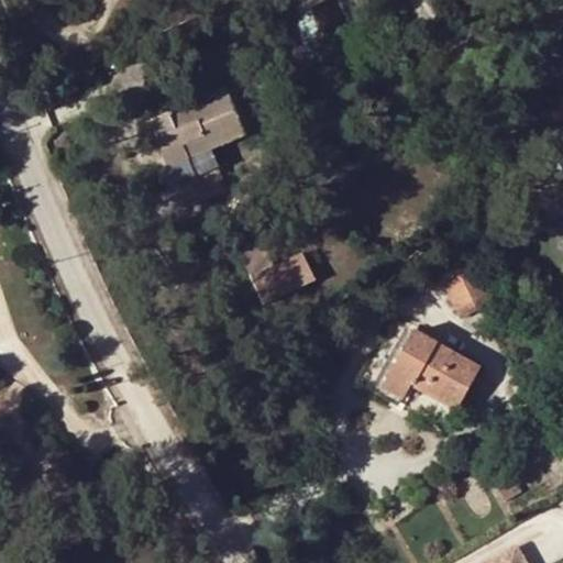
[(231,109),(241,106),(233,85),(223,89),(231,109)]
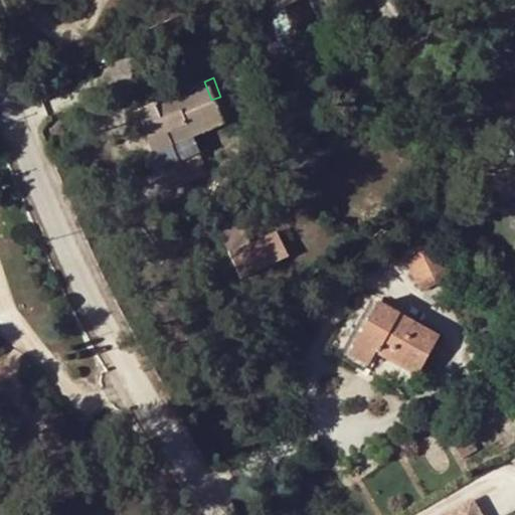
[(153,171),(157,171),(199,152),(192,135),(230,119),(220,97),(211,100),(204,81),(132,113),(149,154),(147,157),(146,160),(146,163),(148,167),(150,169),(153,171)]
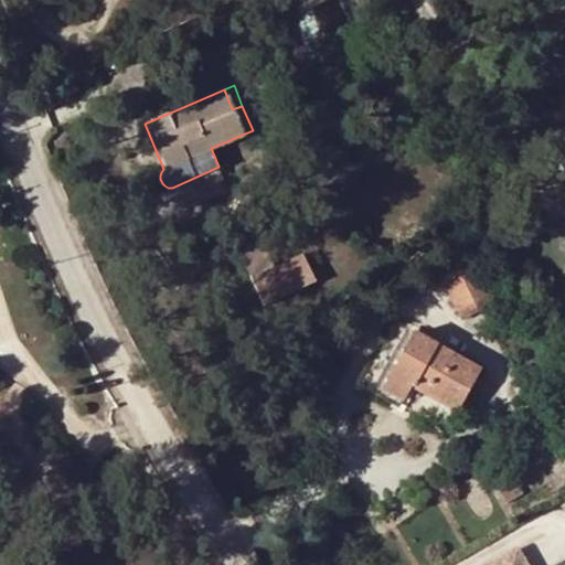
[(172,188),(180,209),(228,188),(219,167),(172,188)]
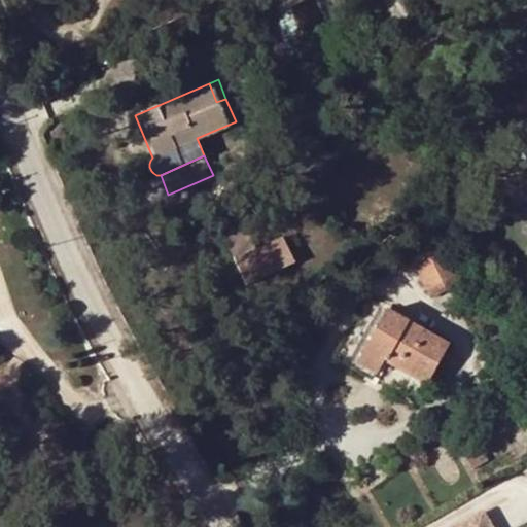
[(256,251),(245,224),(224,234),(235,260),(256,251)]
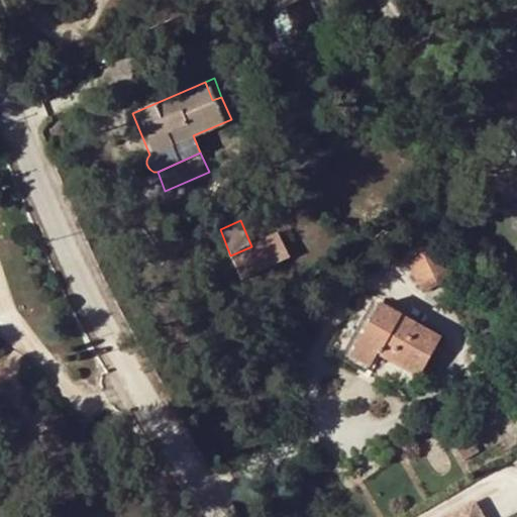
[(230,255),(241,280),(289,260),(279,235),(251,246),(230,255)]
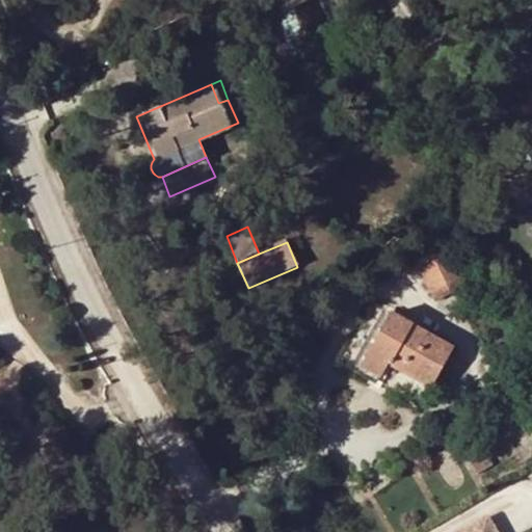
[(443,247),(413,263),(430,295),(460,280),(443,247)]
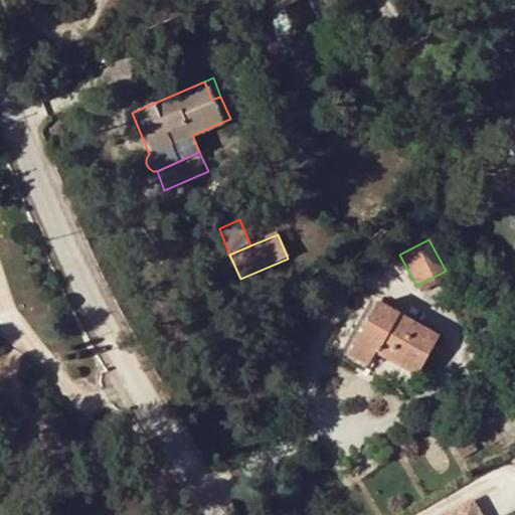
[(446,271),(416,286),(419,293),(449,277),(446,271)]
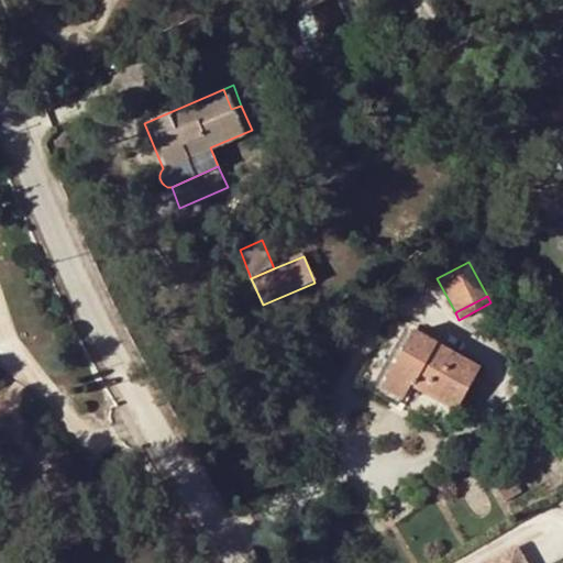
[(405,326),(382,367),(393,374),(385,387),(401,397),(405,392),(408,386),(422,393),(456,412),(479,367),(449,350),(433,341),(434,338),(418,329),(417,332),(405,326)]
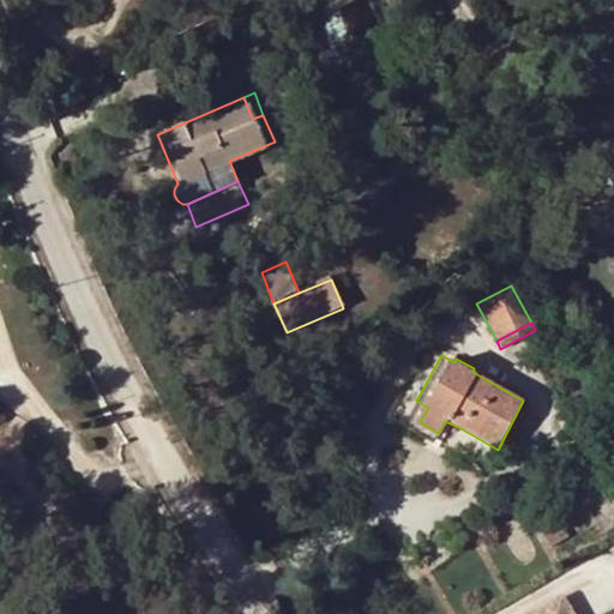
[(492,377),(489,381),(523,401),(527,395),(492,377)]
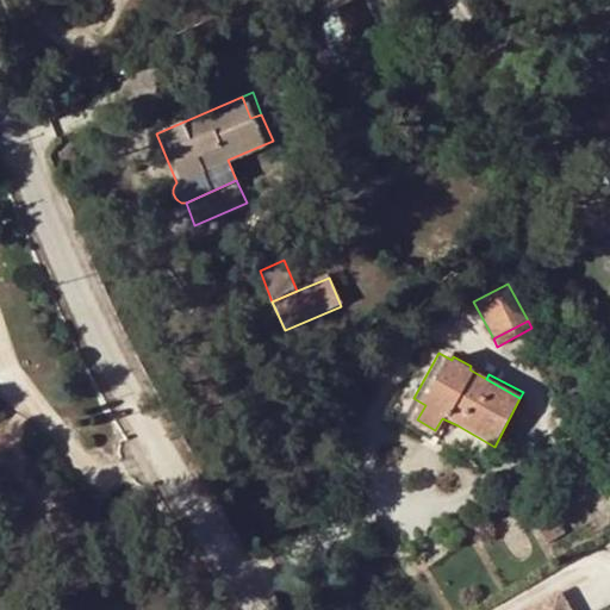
[(425,405),(414,398),(405,414),(417,419),(425,405)]
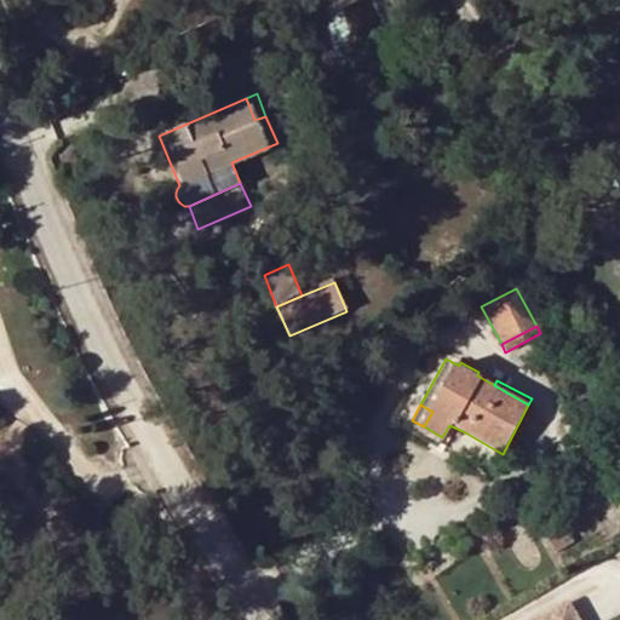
[(449,425),(446,431),(461,440),(465,432),(449,425)]
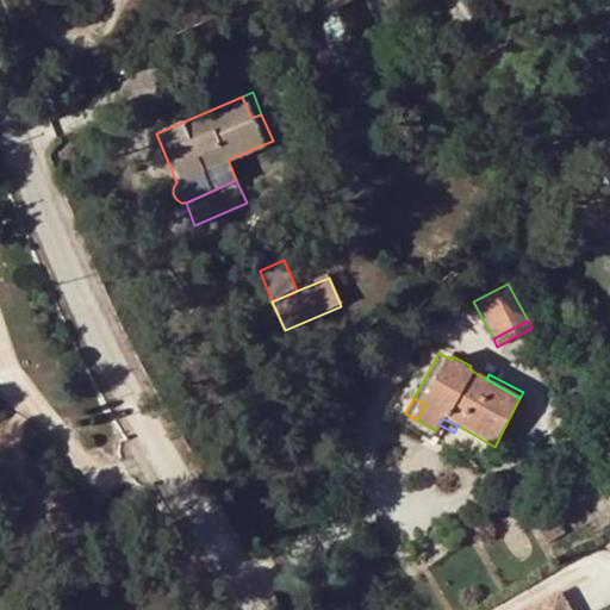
[(547,517),(536,523),(548,543),(559,536),(547,517)]
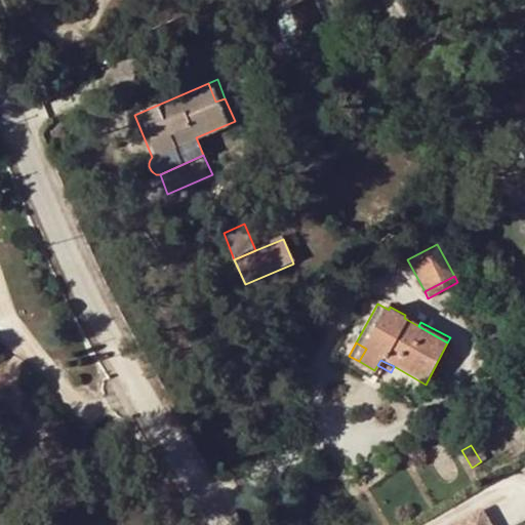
[(496,524),(488,506),(447,524),(496,524)]
